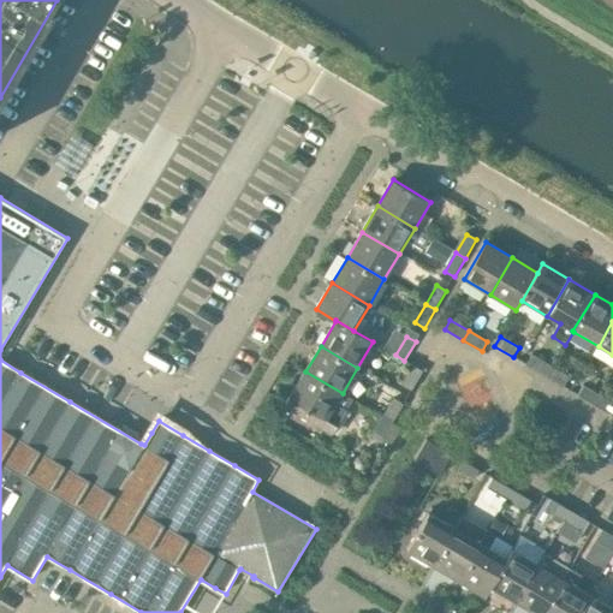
[(528,365),(546,376),(552,367),(533,356),(528,365)]
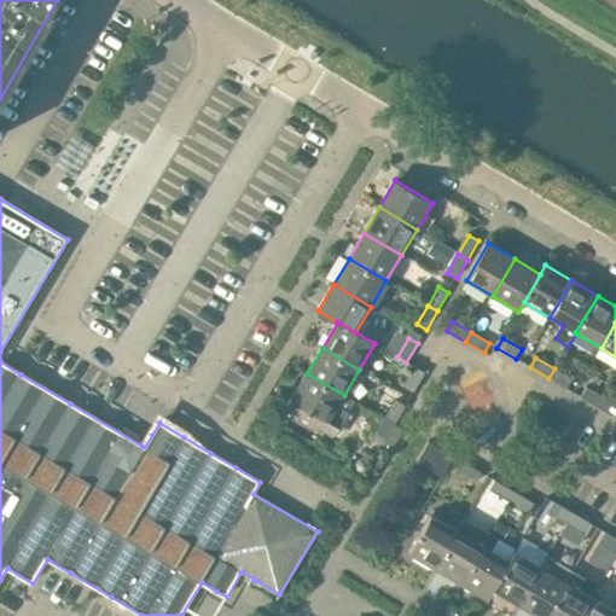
[(405,388),(414,393),(425,375),(417,368),(405,388)]
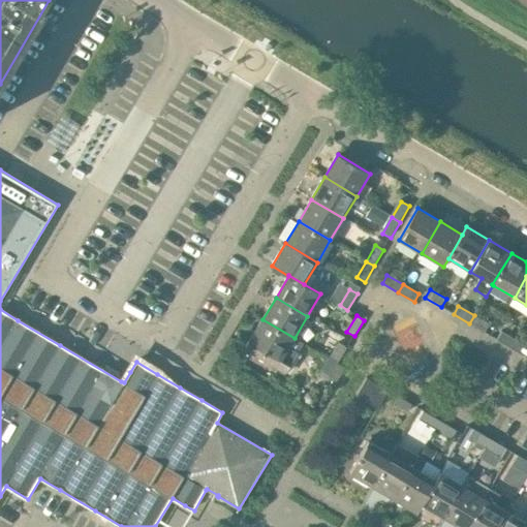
[(469,323),(486,333),(490,324),(474,315),(469,323)]
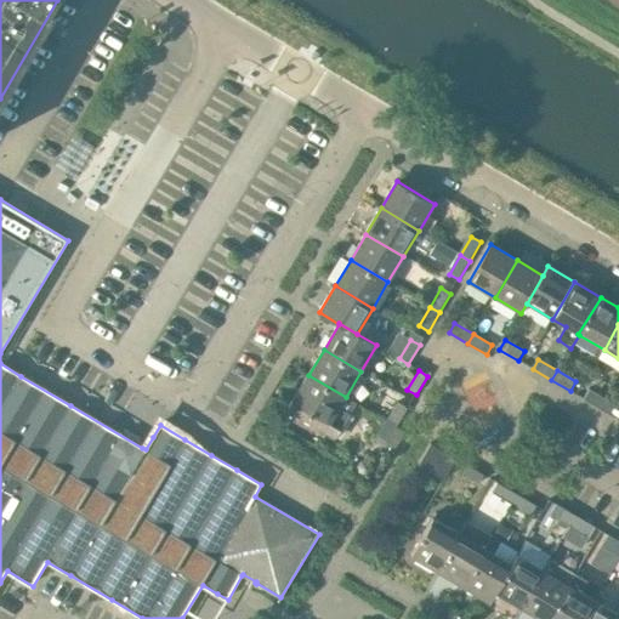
[(290,412),(336,439),(357,404),(346,397),(308,375),(293,402),(295,403),(290,412)]
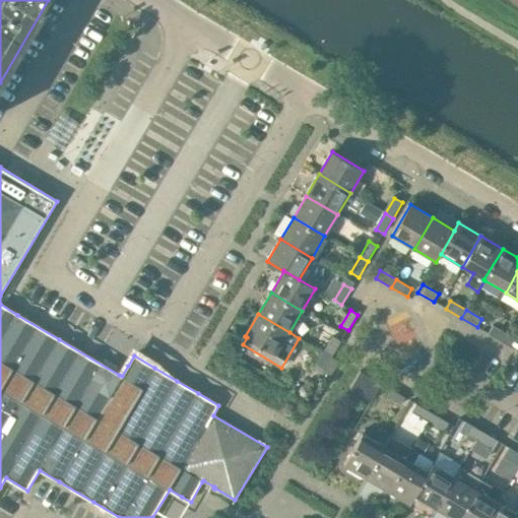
[(489,334),(505,344),(510,336),(494,326),(489,334)]
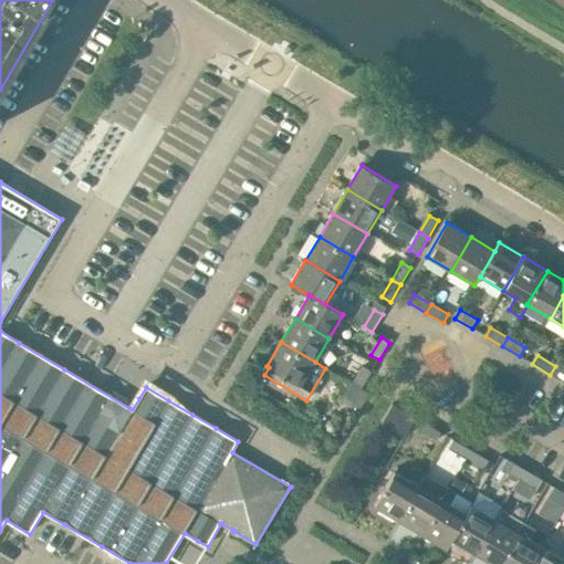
[(550,375),(563,383),(563,371),(555,366),(550,375)]
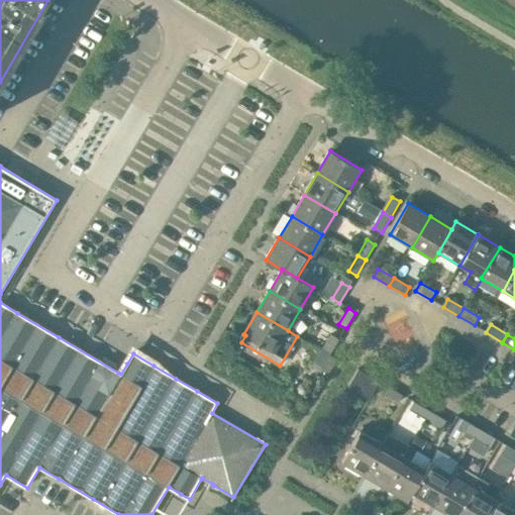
[(322,351),(330,355),(339,340),(331,335),(322,351)]
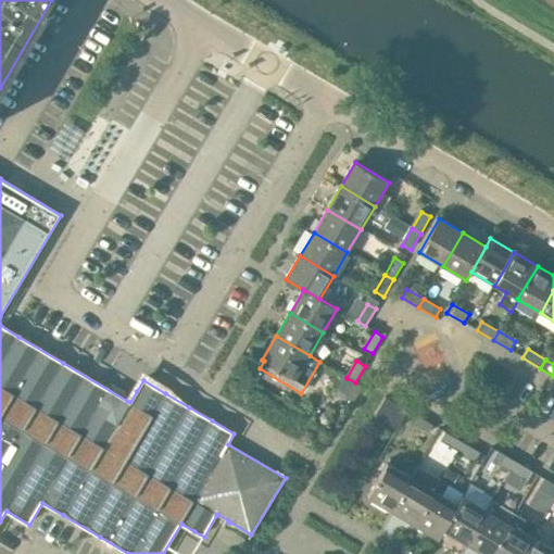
[(337,394),(345,400),(355,382),(347,378),(337,394)]
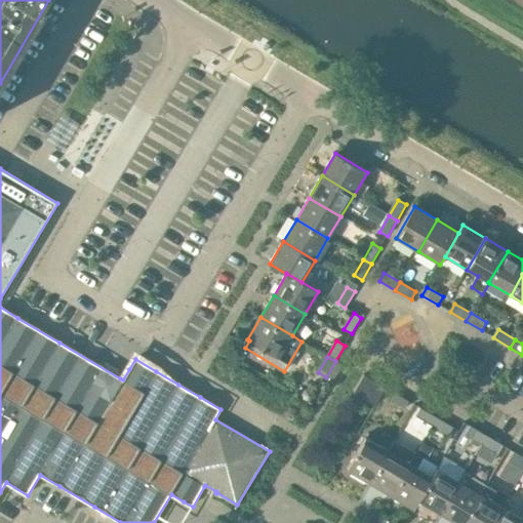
[(354,393),(376,406),(387,389),(364,375),(354,393)]
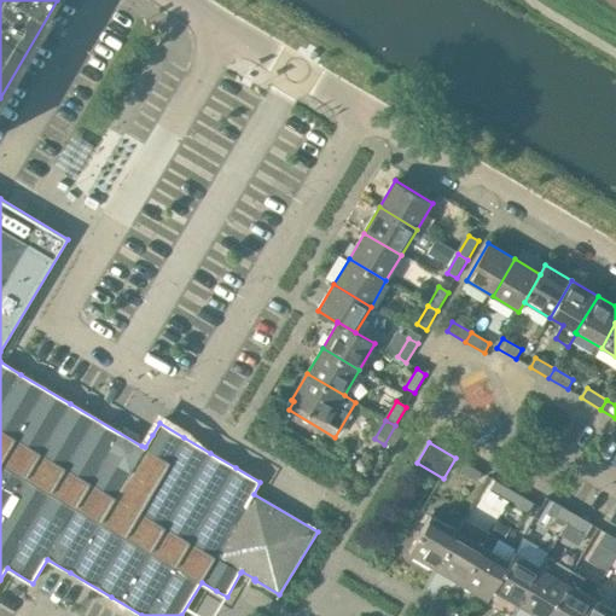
[(458,472),(477,483),(482,474),(464,463),(458,472)]
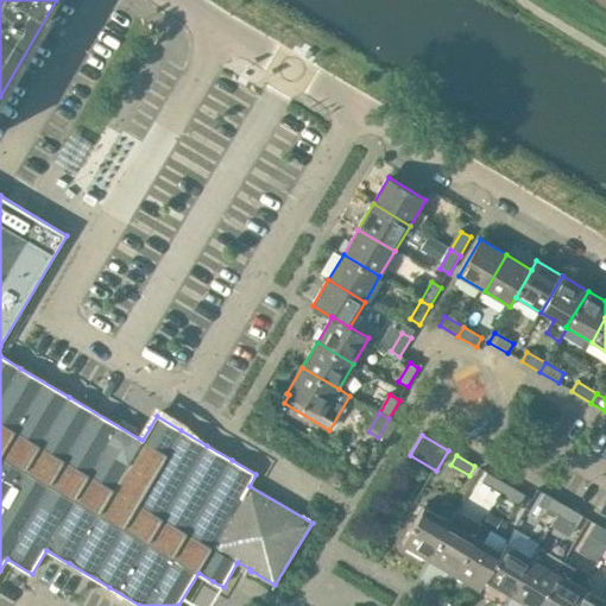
[(484,484),(502,494),(507,485),(488,474),(484,484)]
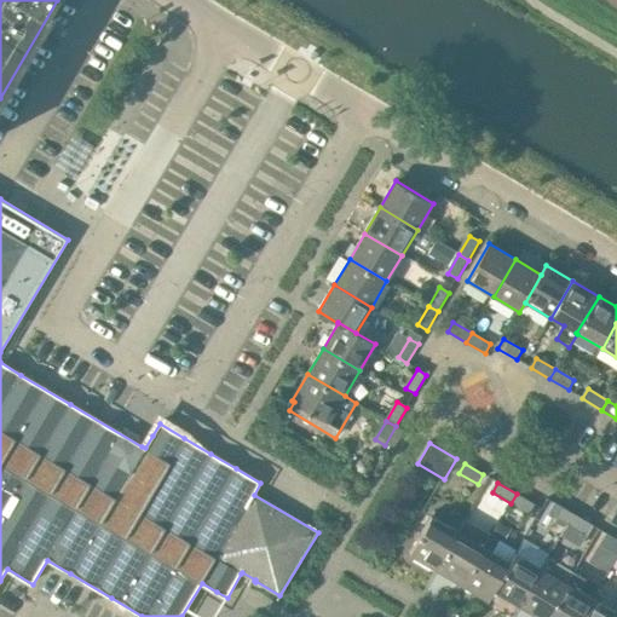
[(511,503),(530,514),(535,505),(517,494),(511,503)]
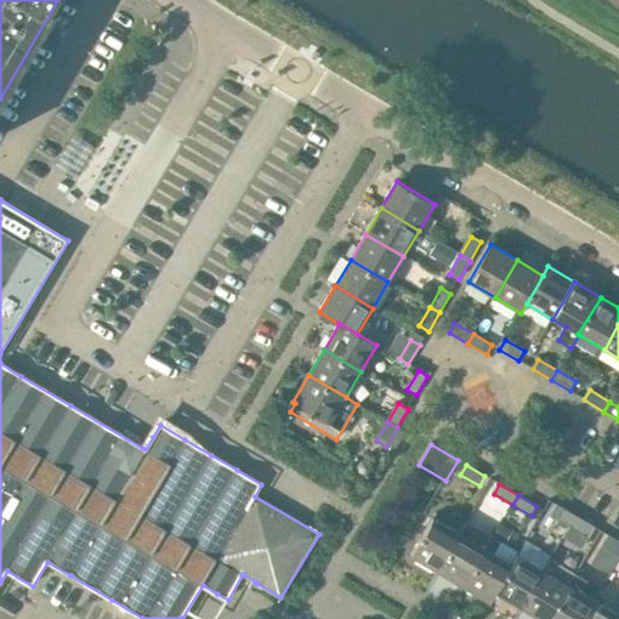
[(551,515),(571,527),(575,517),(557,506),(551,515)]
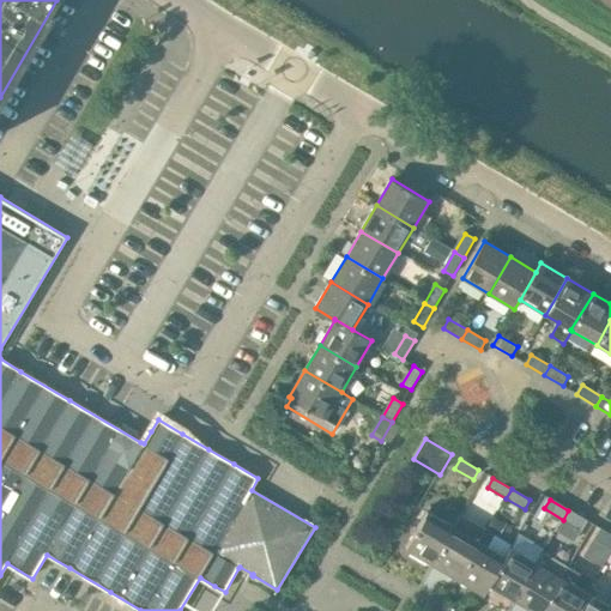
[(563,520),(581,531),(587,521),(568,510),(563,520)]
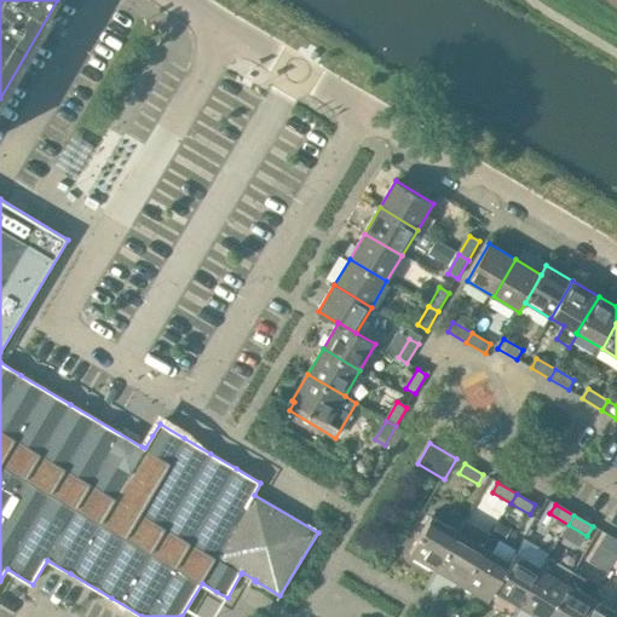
[(410,554),(437,570),(459,532),(432,517),(410,554)]
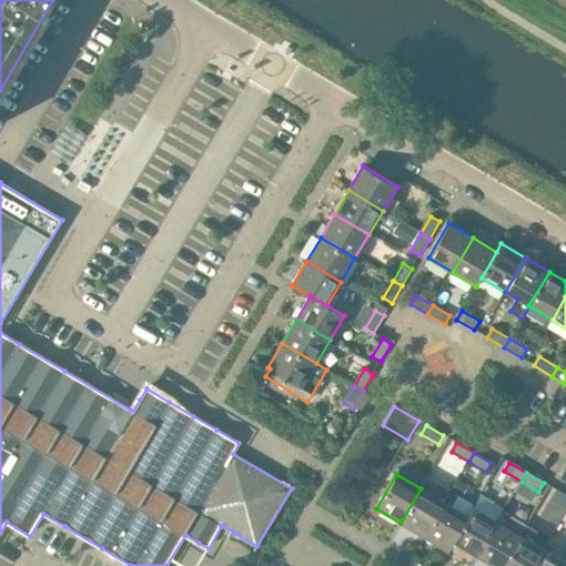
[(401,523),(424,537),(445,503),(421,488),(401,523)]
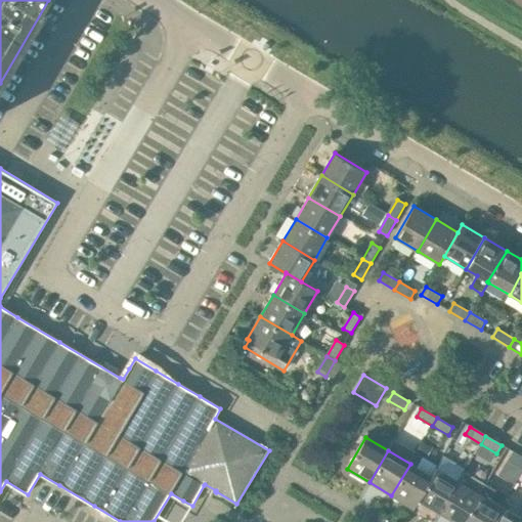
[(509,461),(521,468),(521,457),(514,452),(509,461)]
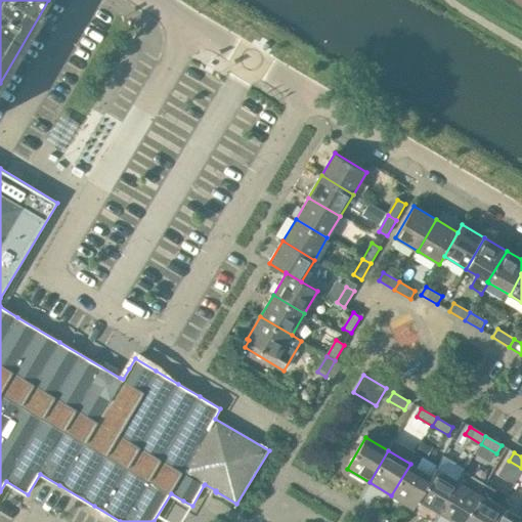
[(414,509),(419,501),(418,501),(432,476),(410,464),(391,495),(414,509)]
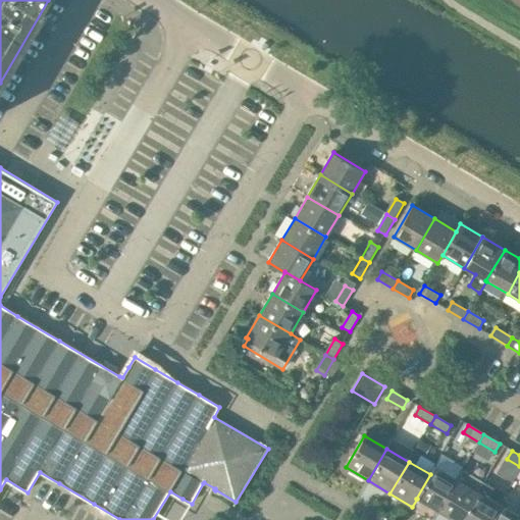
[(417,499),(438,511),(457,479),(434,466),(430,474),(416,499),(417,499)]
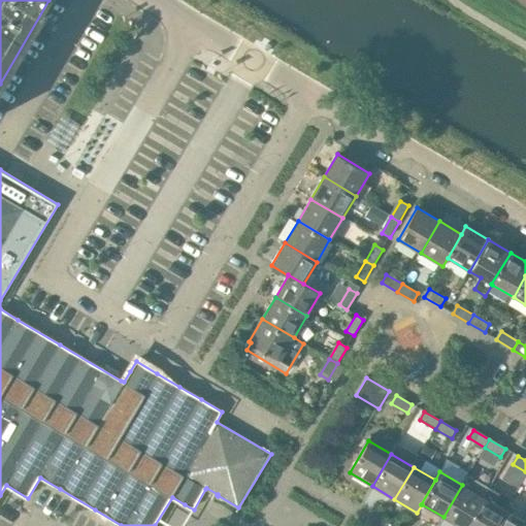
[(444,517),(458,525),(467,525),(490,488),(468,475),(462,485),(444,517)]
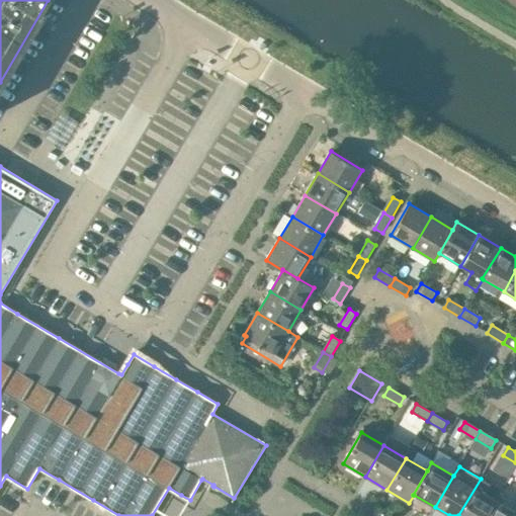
[(488,515),(497,502),(486,495),(492,486),(481,479),(458,515),(488,515)]
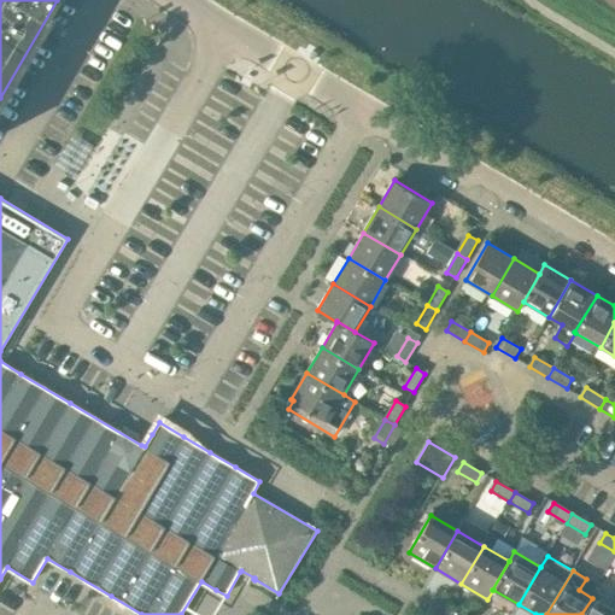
[(614,614),(614,611),(592,598),(581,614),(614,614)]
